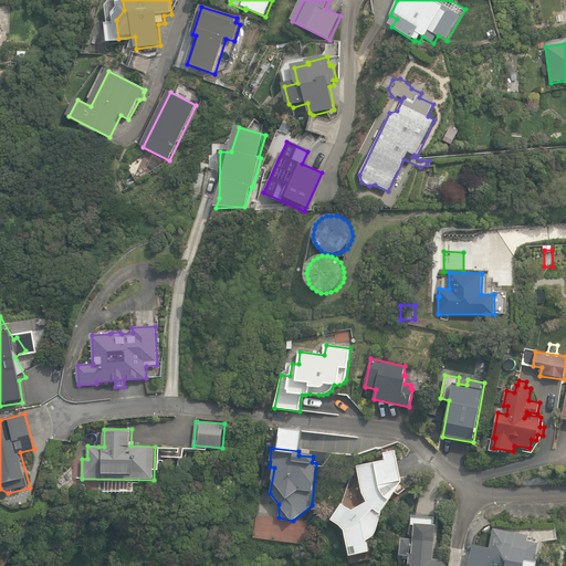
[(344,531),(350,556),(369,551),(367,541),(374,536),(377,530),(379,522),(380,513),(401,480),(396,450),(383,452),(384,460),(357,465),(363,492),(367,502),(352,510),(342,503),(331,520),(339,525),(344,531)]
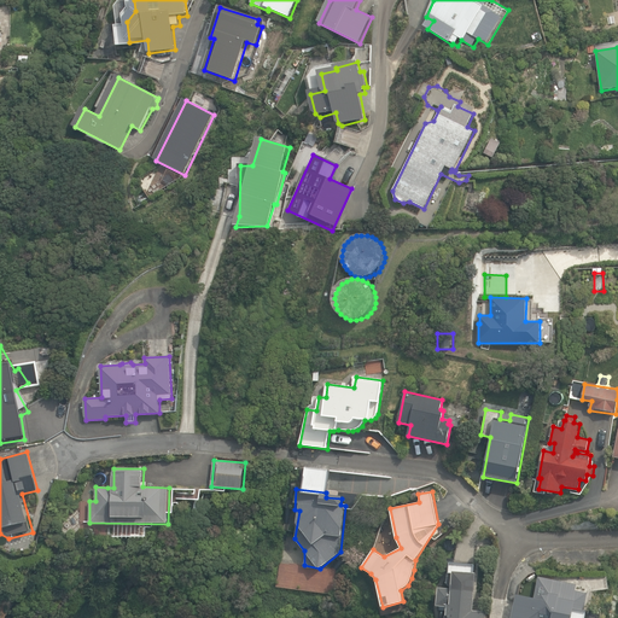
[(448,617),(485,617),(487,612),(473,611),(476,573),(453,571),(452,589),(437,588),(436,606),(448,606),(447,616),(449,616),(448,617)]
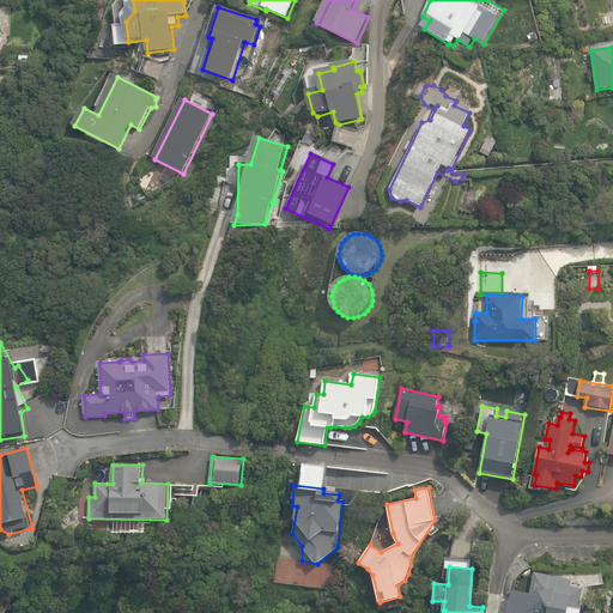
[(580,612),(582,606),(578,605),(582,588),(570,586),(571,580),(558,577),(558,580),(545,576),(541,593),(536,592),(535,595),(514,590),(509,612),(580,612)]
